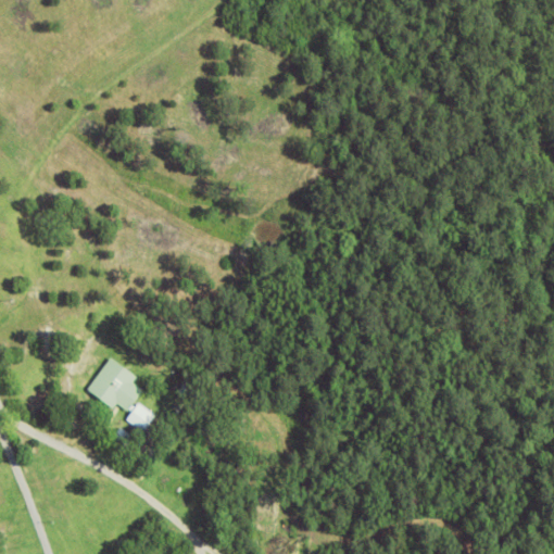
[(117,403),(113,408),(87,389),(111,357),(136,377),(133,382),(143,390),(127,411),(117,403)]
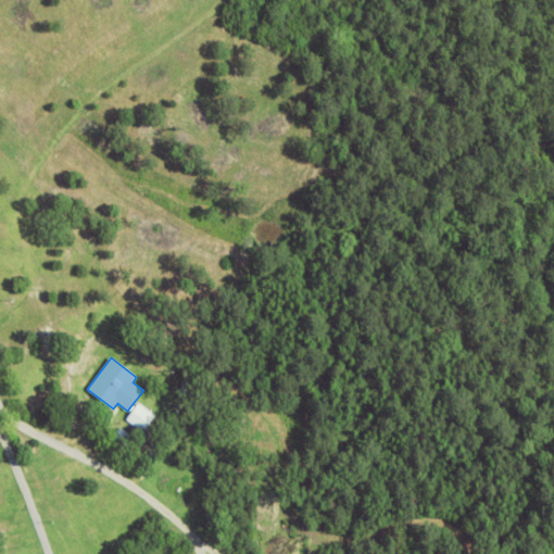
[(176,393),(186,381),(194,387),(185,400),(176,393)]
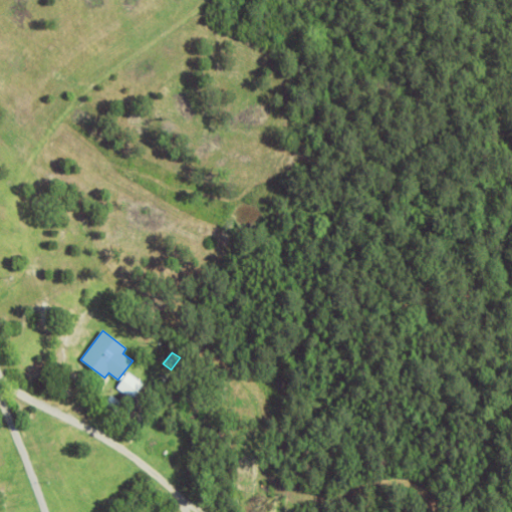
[(116,389),(128,372),(145,386),(133,401),(116,389)]
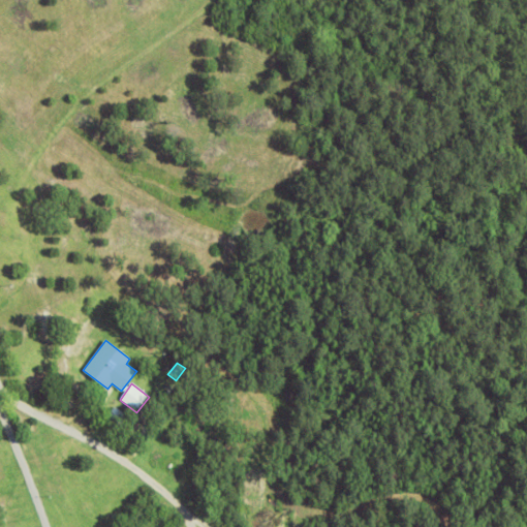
[(161,403),(157,406),(154,401),(171,391),(174,396),(169,399),(171,400),(163,405),(161,403)]
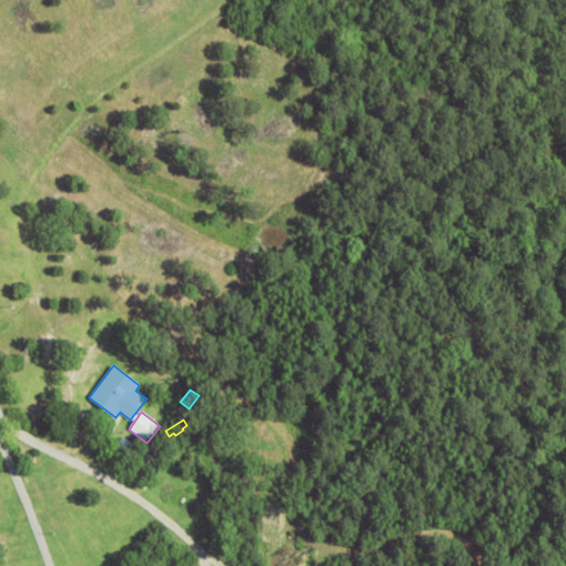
[(117,447),(123,437),(135,446),(129,456),(117,447)]
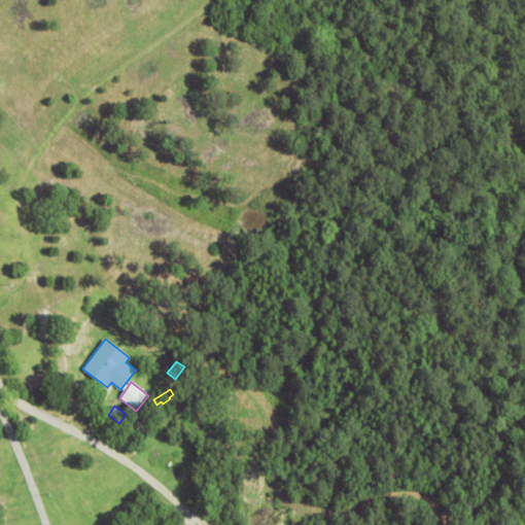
[(222,446),(229,438),(237,445),(231,452),(222,446)]
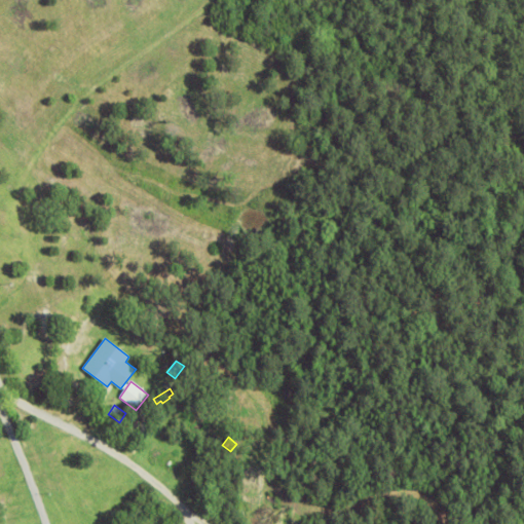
All buildings are outlined.
